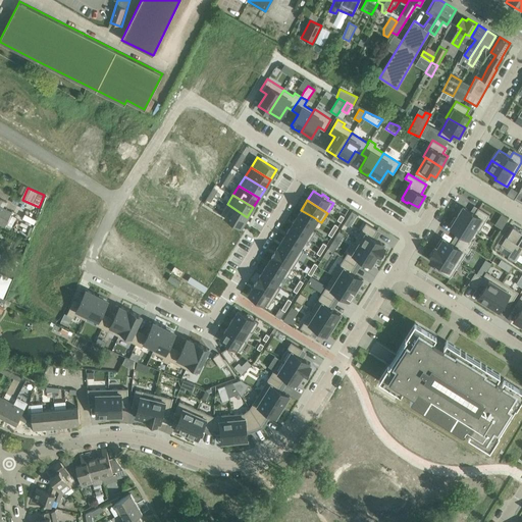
[(227,204),(221,214),(241,226),(247,217),(227,204)]
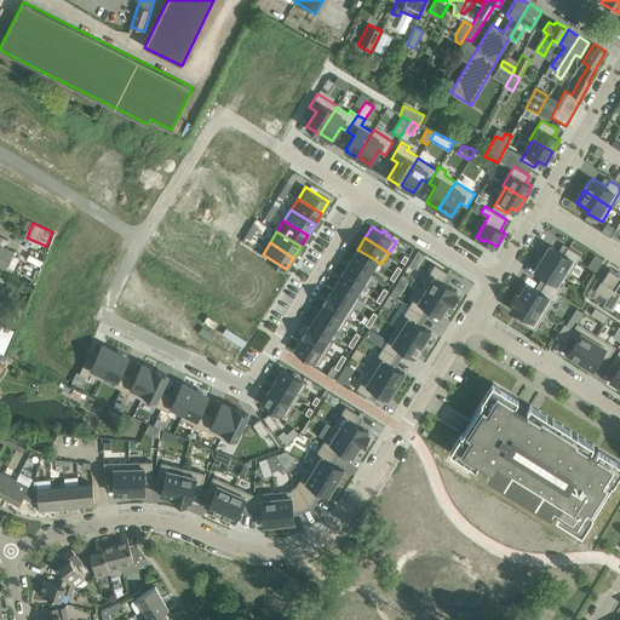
[(15,251),(0,244),(0,267),(6,270),(15,251)]
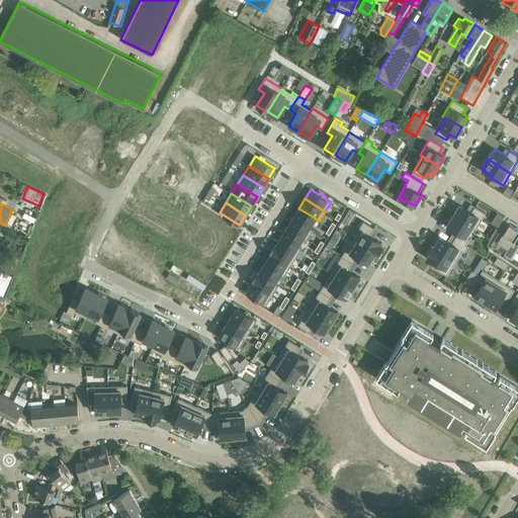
[(459,204),(453,214),(473,228),(473,229),(476,230),(486,213),(475,206),(470,211),(466,209),(459,204)]
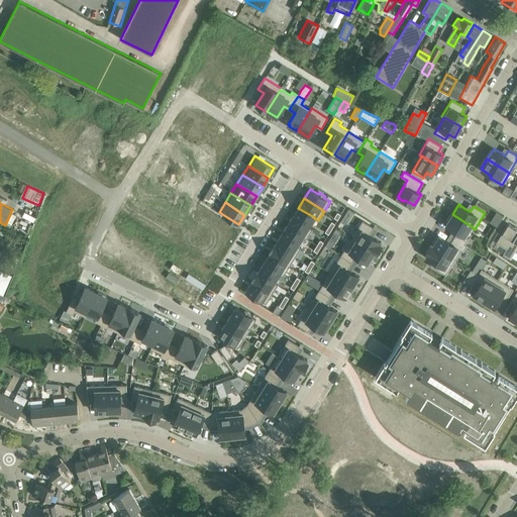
[(293,217),(308,227),(308,226),(314,218),(314,217),(298,208),(293,217)]
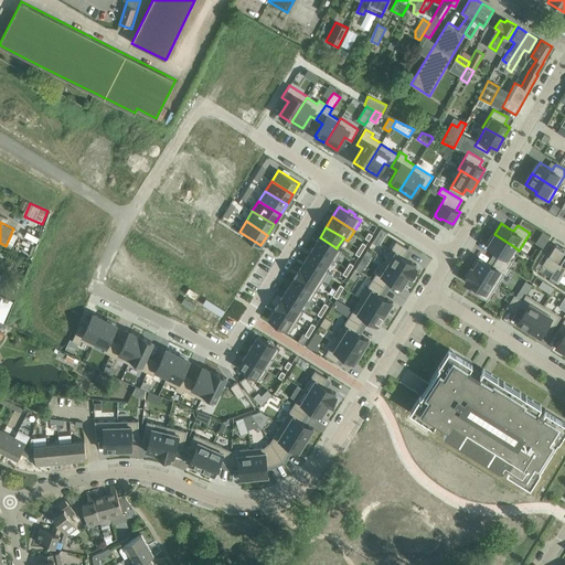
[(382,227),(377,234),(382,237),(386,231),(382,227)]
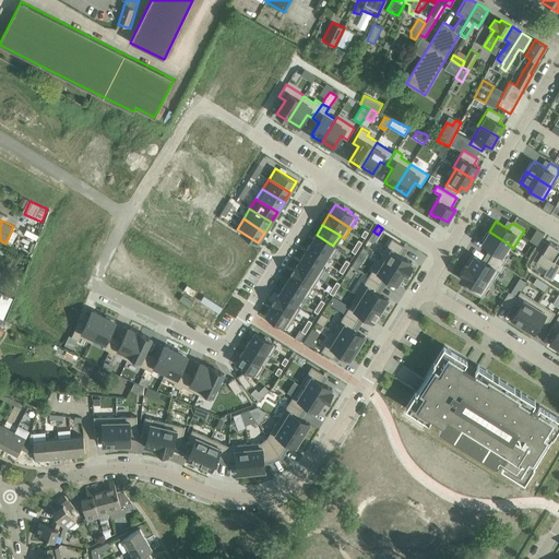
[(24,235),(35,238),(37,233),(25,229),(24,235)]
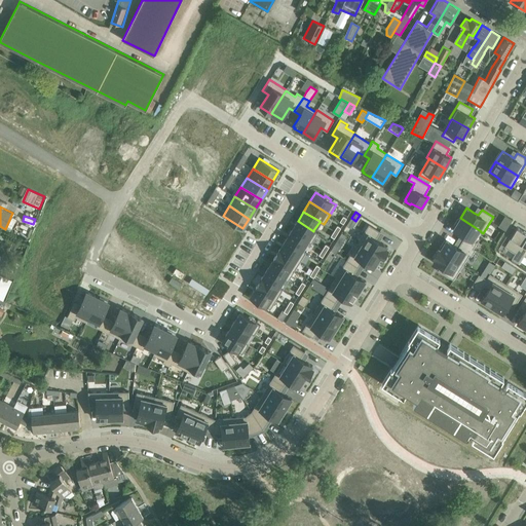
[(455,226),(453,229),(461,233),(465,236),(461,241),(473,249),(474,249),(477,242),(475,241),(481,232),(481,231),(460,218),(459,219),(458,218),(453,225),(455,226)]
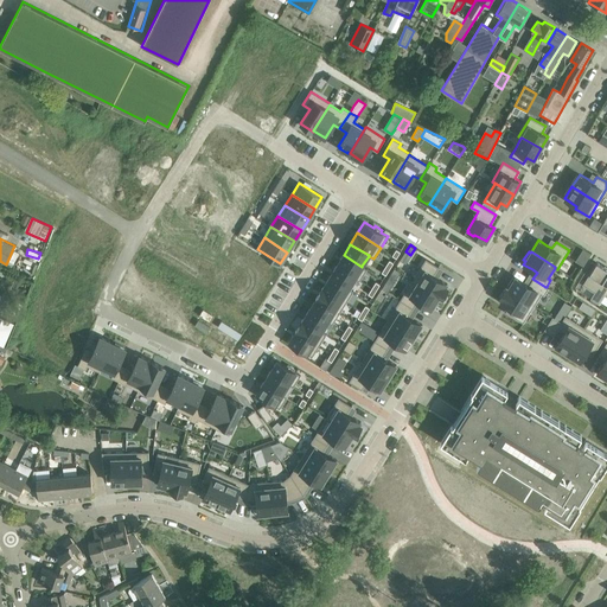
[(582,251),(579,257),(587,262),(590,255),(582,251)]
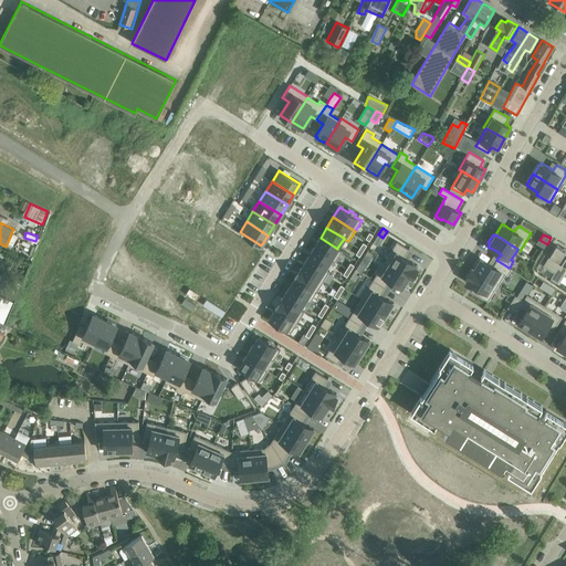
[(314,248),(333,260),(333,261),(335,262),(342,251),(337,248),(337,249),(321,238),(320,238),(317,241),(314,248)]
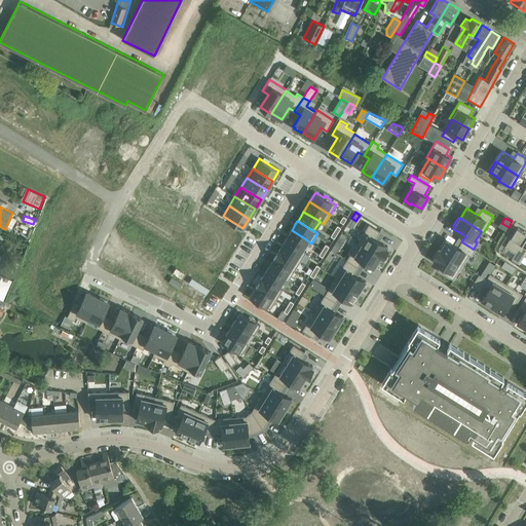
[(369,224),(358,242),(382,258),(388,249),(386,248),(387,246),(376,238),(380,231),(369,224)]
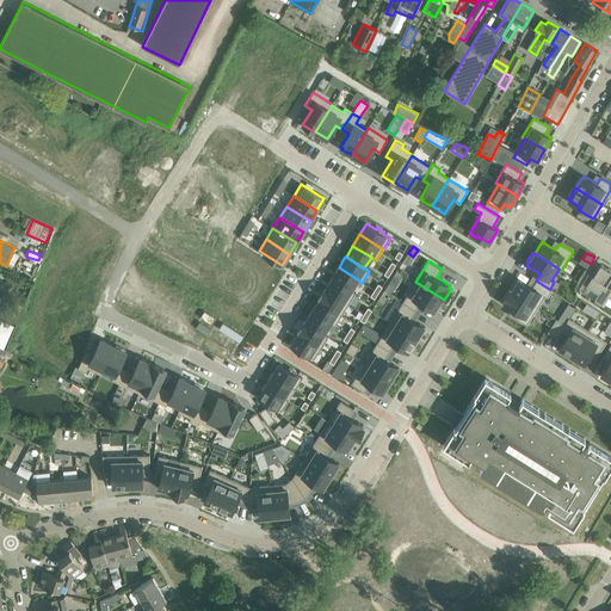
[(600,264),(586,287),(598,294),(594,300),(594,301),(603,306),(609,297),(610,292),(610,279),(609,279),(610,276),(610,270),(608,269),(600,264)]
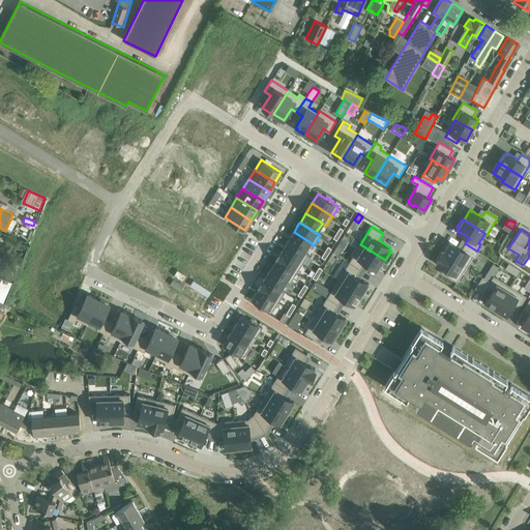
[(288,241),(306,253),(312,244),(312,243),(294,232),(291,235),(292,236),(288,241)]
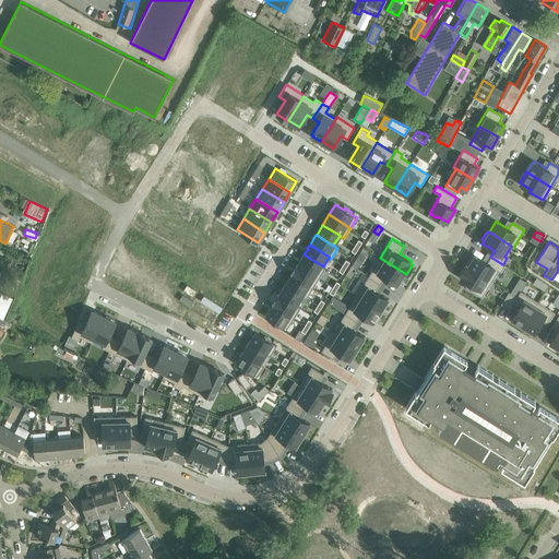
[(297,264),(319,278),(325,268),(323,266),(304,254),(301,259),(298,264),(297,264)]
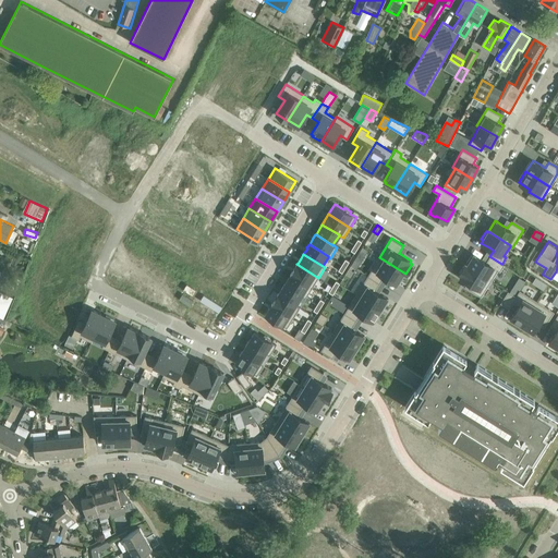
[(471,255),(466,263),(468,264),(468,265),(466,265),(492,280),(498,270),(500,271),(505,265),(502,264),(501,264),(489,256),(486,262),(482,259),(474,254),(473,256),(471,255)]
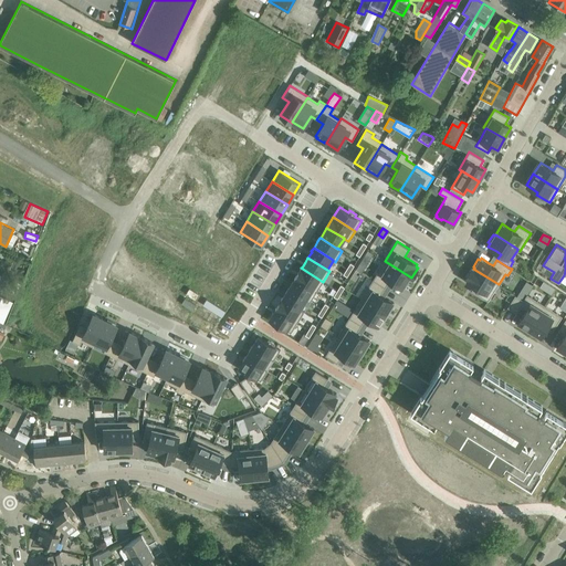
[(362,260),(358,265),(364,269),(367,263),(362,260)]
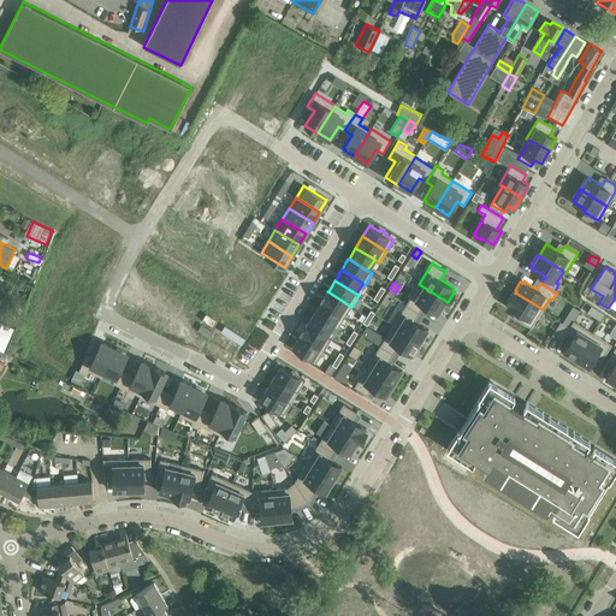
[(419,284),(406,304),(419,313),(424,304),(428,308),(438,313),(440,311),(442,311),(448,302),(419,284)]
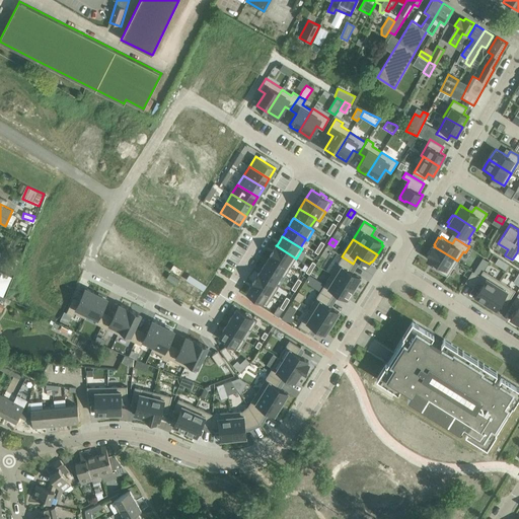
[(276,245),(270,254),(290,268),(296,258),(276,245)]
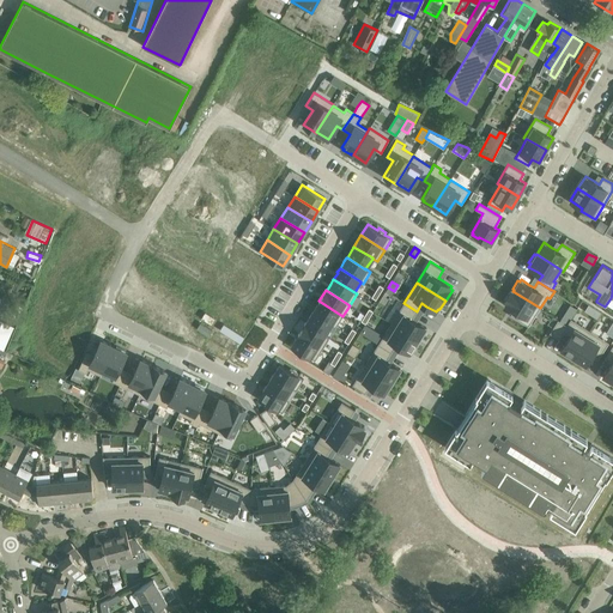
[(511,290),(504,301),(507,302),(505,304),(514,309),(510,315),(528,326),(540,308),(513,291),(514,291),(511,290)]
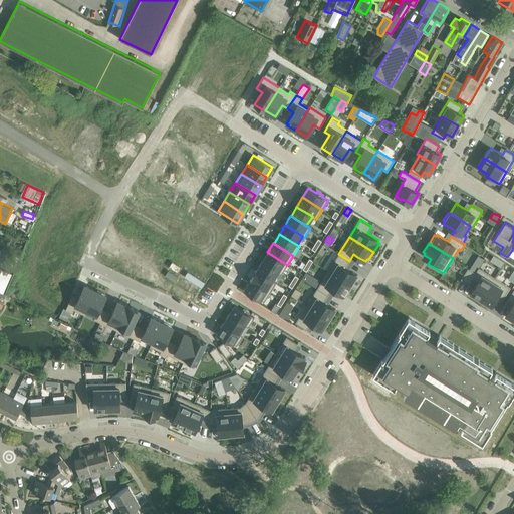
[(262,262),(277,271),(277,272),(281,274),(287,265),(267,252),(267,253),(262,262)]
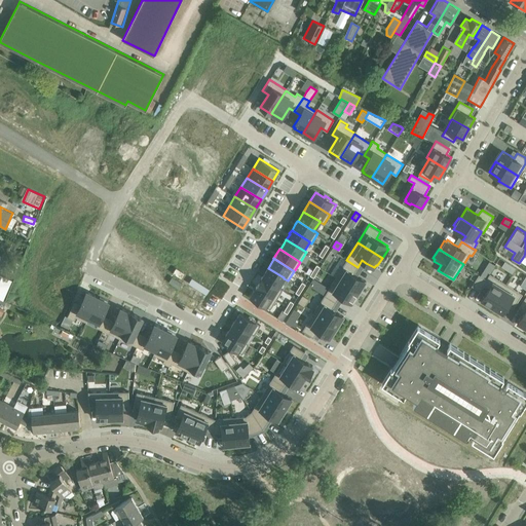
[(346,260),(335,277),(361,293),(365,285),(364,284),(366,280),(358,276),(353,273),(358,267),(346,260)]
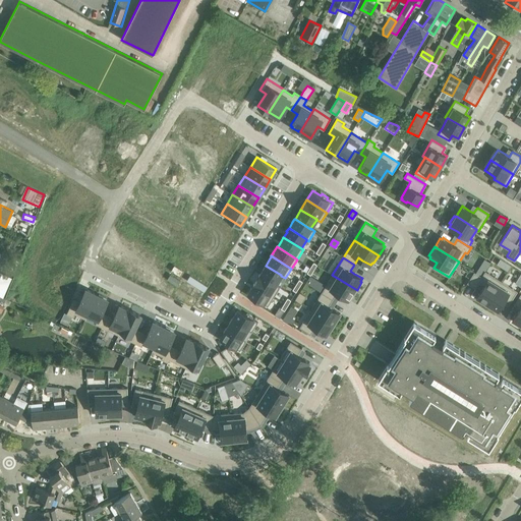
[(155,265),(152,268),(162,274),(164,271),(155,265)]
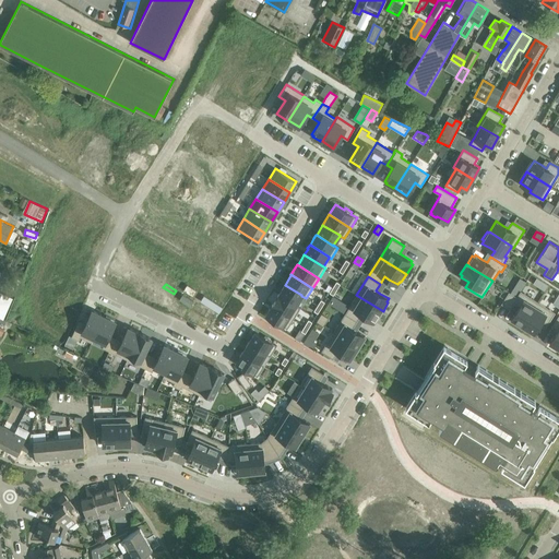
[(278,294),(278,295),(296,306),(296,305),(301,296),(301,295),(285,285),(285,284),(282,288),(283,288),(280,294),(278,294)]
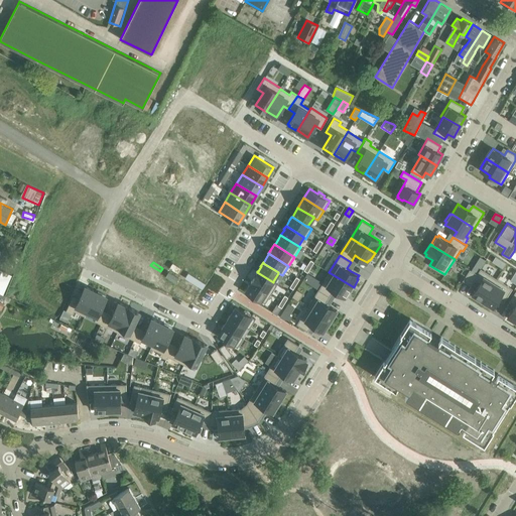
[(477,287),(472,294),(475,296),(474,297),(481,301),(481,300),(482,301),(496,278),(481,268),(477,274),(474,279),(474,280),(479,283),(477,287)]
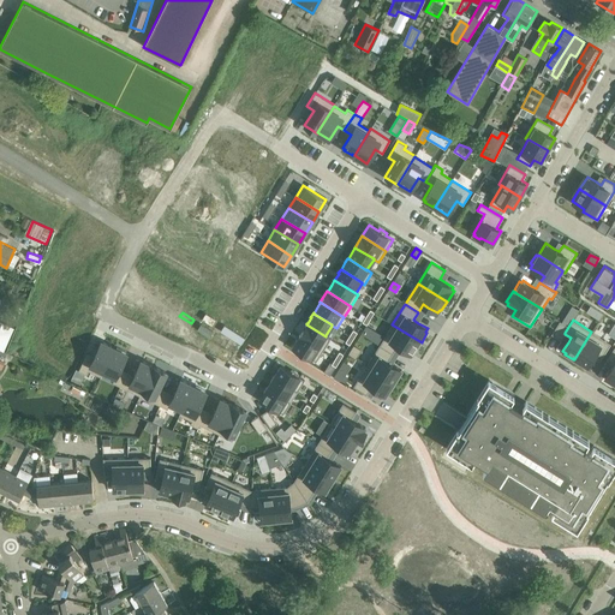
[(15,328),(0,321),(0,348),(5,352),(15,328)]
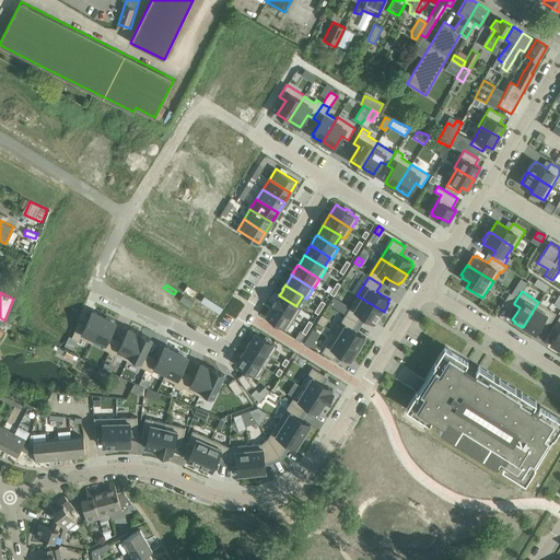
[(510,292),(502,304),(511,310),(512,308),(514,304),(514,303),(517,298),(510,292)]
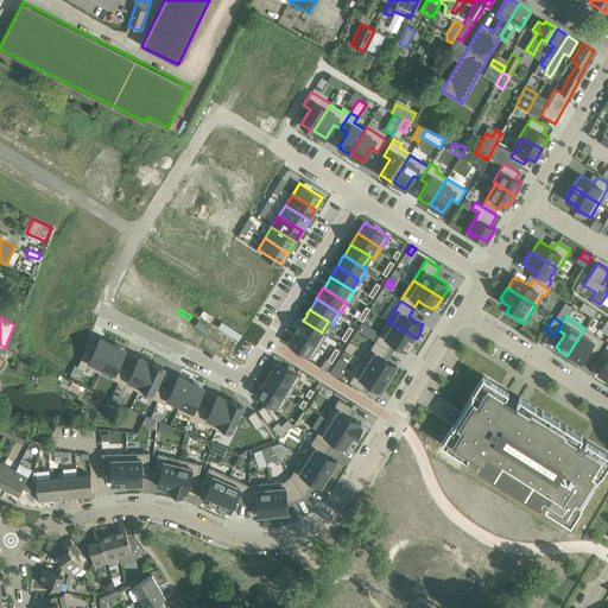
[(221,321),(217,327),(238,341),(241,335),(221,321)]
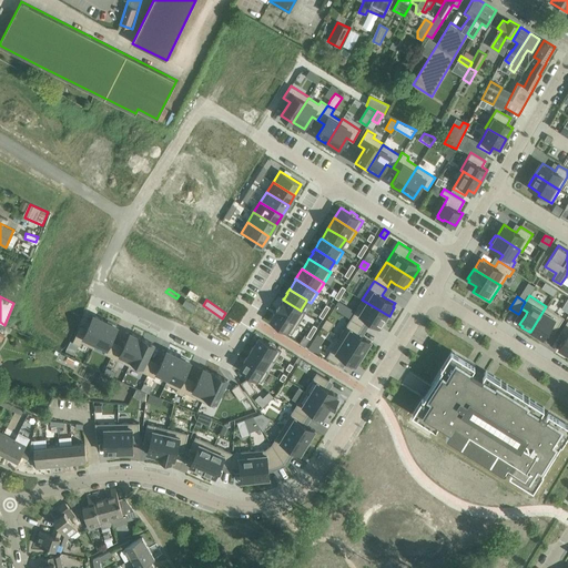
[(283,300),(276,310),(298,323),(305,313),(301,310),(301,311),(283,300)]
